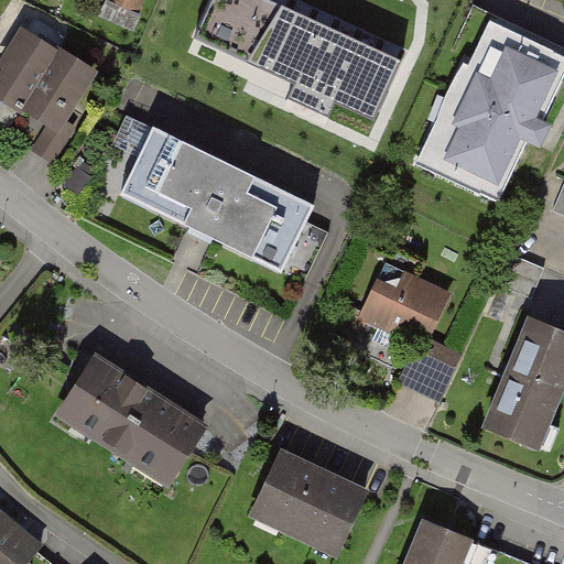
[(140,0),(118,0),(118,1),(116,0),(111,0),(105,15),(133,29),(141,10),(137,9),(140,0)]
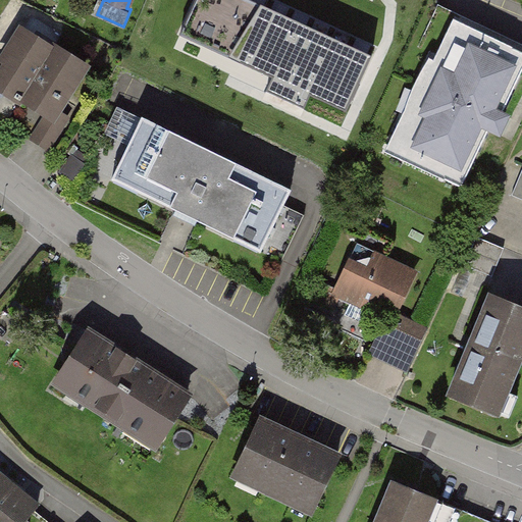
[(373,57),(248,0),(197,0),(185,30),(244,57),(241,64),(273,80),(267,94),(305,111),(311,98),(347,114),(373,57)]
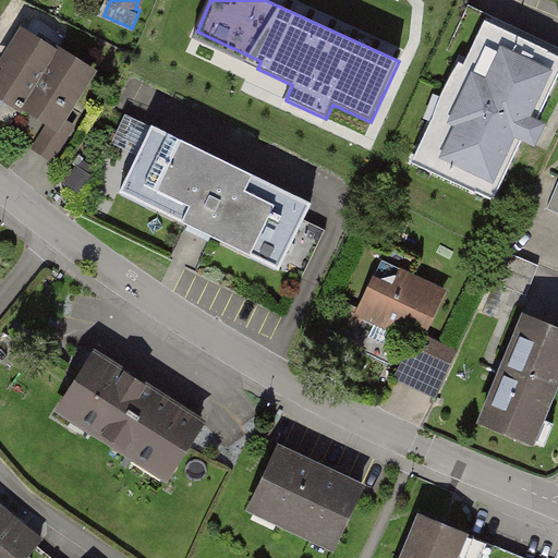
[(557,47),(470,7),(449,51),(469,60),(422,160),(478,186),(475,193),(495,202),(525,137),(534,142),(541,126),(536,124),(548,99),(557,102),(557,47)]
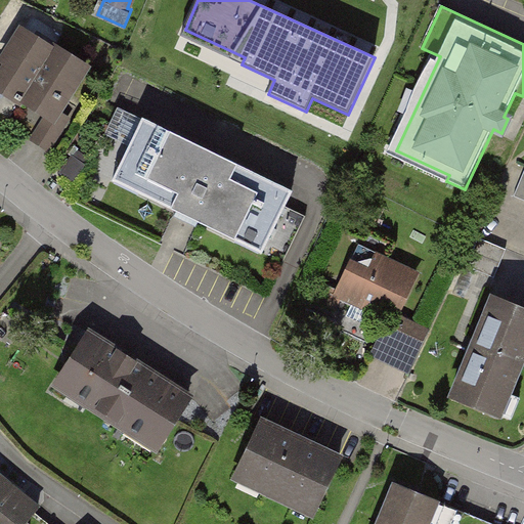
[(53,51),(23,32),(4,61),(9,64),(5,72),(0,68),(0,90),(20,103),(23,100),(53,51)]
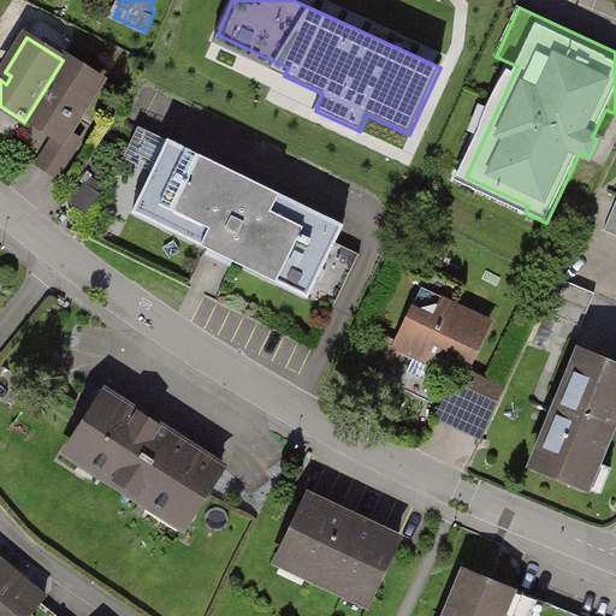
[(65,58),(63,60),(27,118),(58,137),(40,166),(58,177),(81,140),(69,131),(101,80),(65,58)]
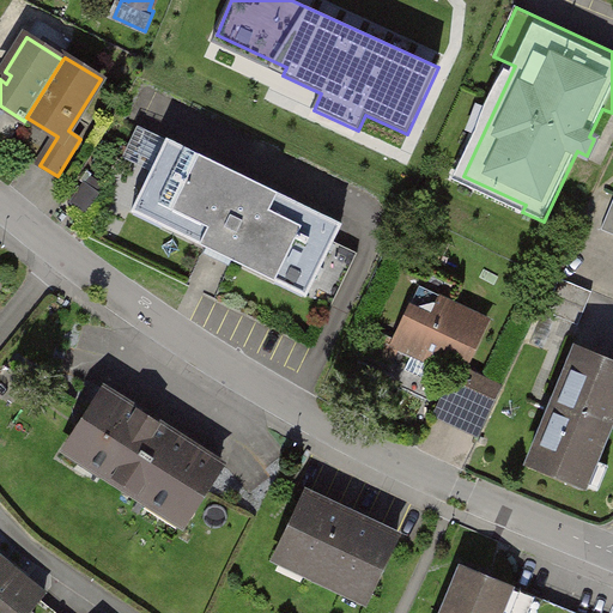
[(343,224),(139,126),(104,198),(217,253),(331,308),(357,254),(334,242),(343,224)]
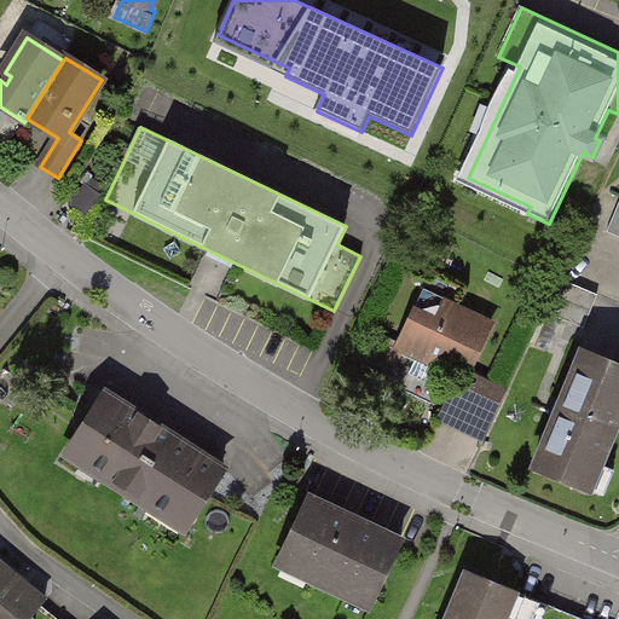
[(618,207),(608,235),(618,238),(618,207)]
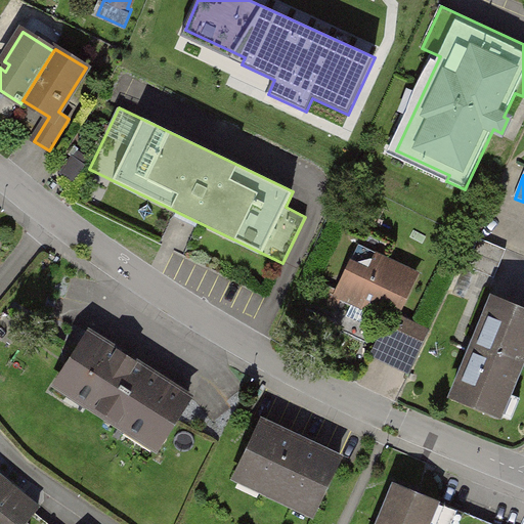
[(507,250),(479,238),(468,266),(494,278),(507,250)]
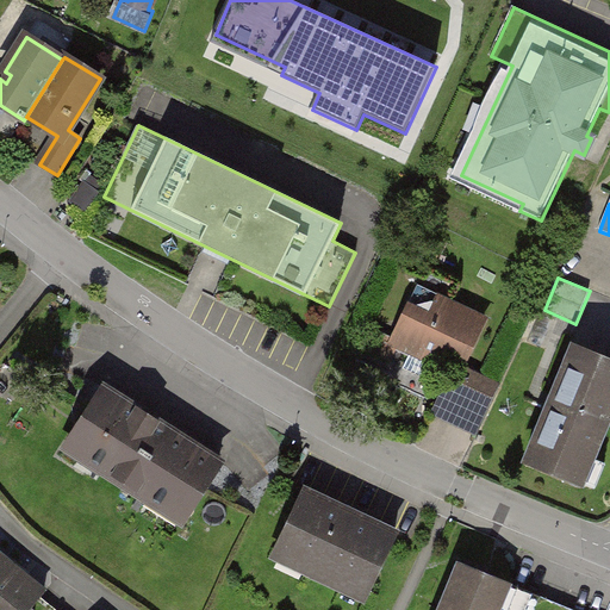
[(478,323),(422,297),(400,343),(397,350),(410,356),(404,368),(436,383),(447,362),(458,368),(478,323)]
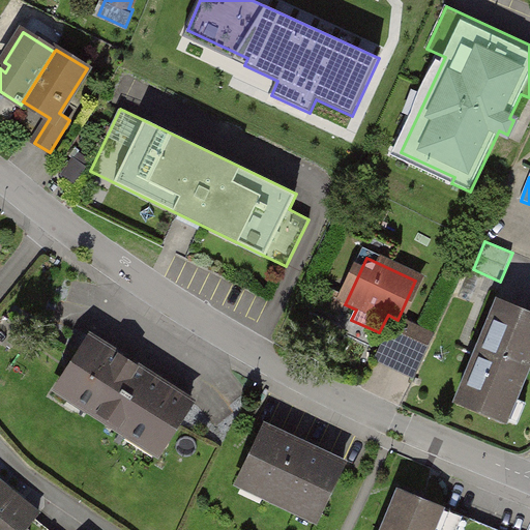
[(348,298),(323,287),(317,301),(342,312),(345,304),(348,298)]
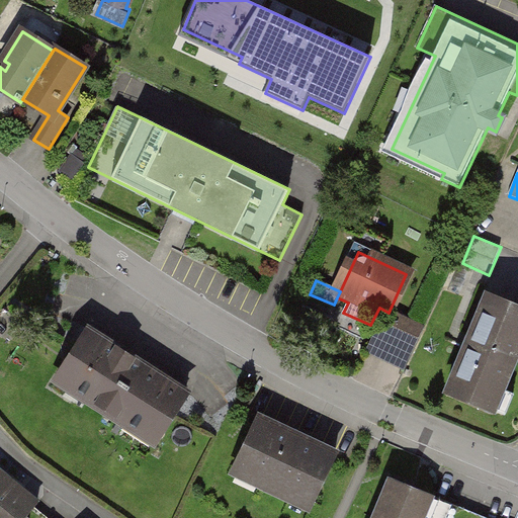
[(517,350),(517,307),(489,294),(448,392),(493,411),(517,350)]
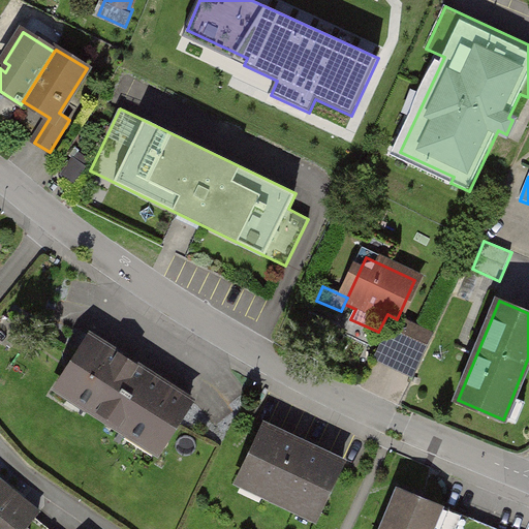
[(419,329),(403,320),(385,358),(402,366),(419,329)]
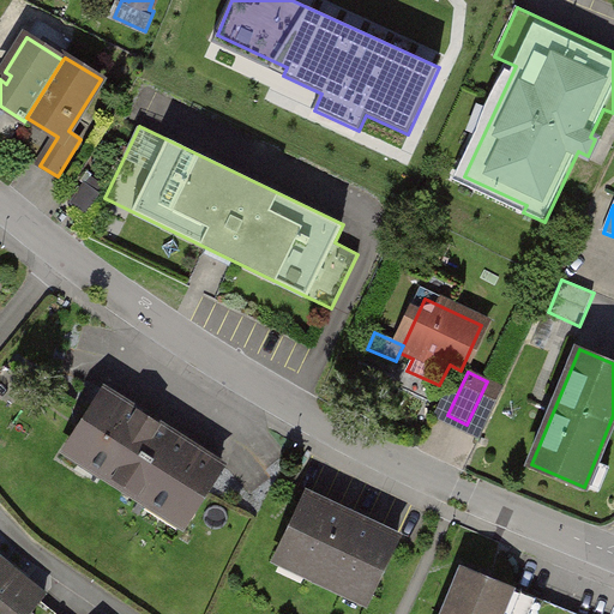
[(222,465),(107,392),(68,452),(182,525),(204,492),(222,465)]
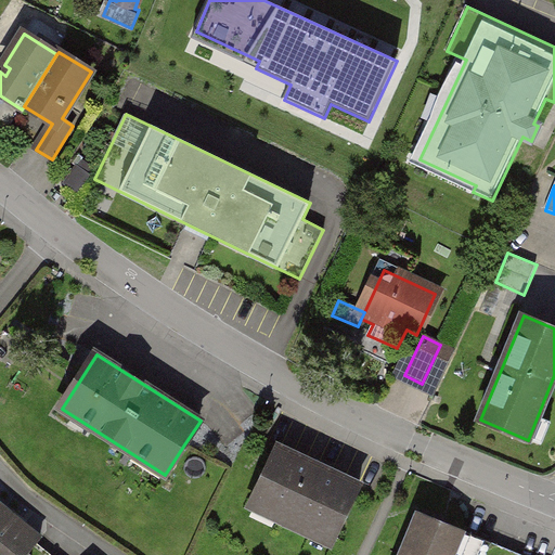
[(359,487),(278,448),(253,500),(284,515),(281,520),(311,536),(314,529),(335,539),(359,487)]
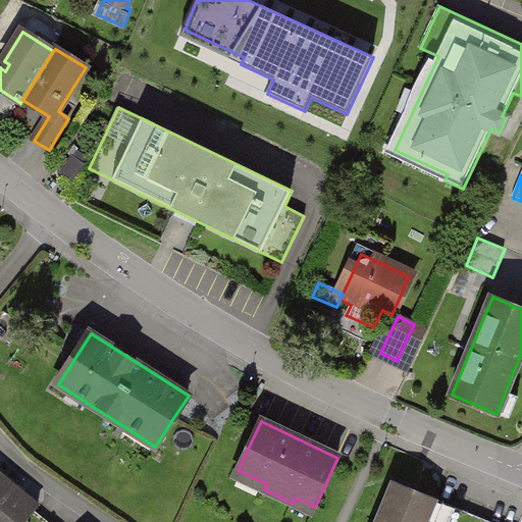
[(37,521),(46,511),(0,473),(0,521),(37,521)]
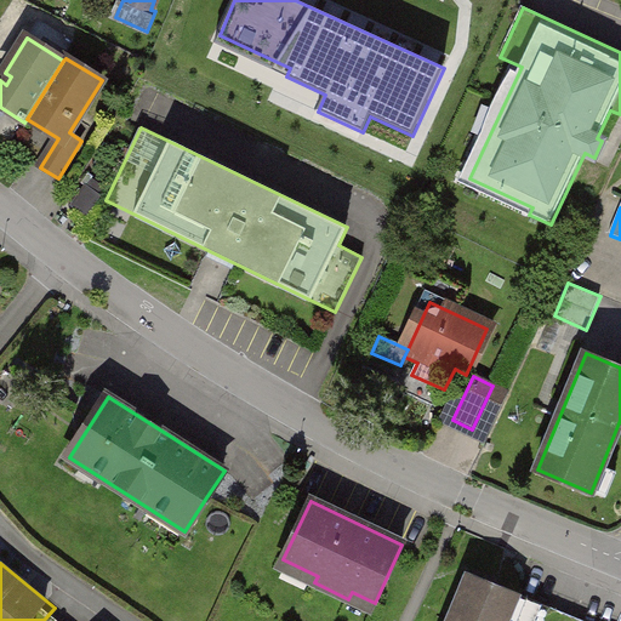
[(523,594),(467,571),(445,620),(511,620),(519,602),(523,594)]
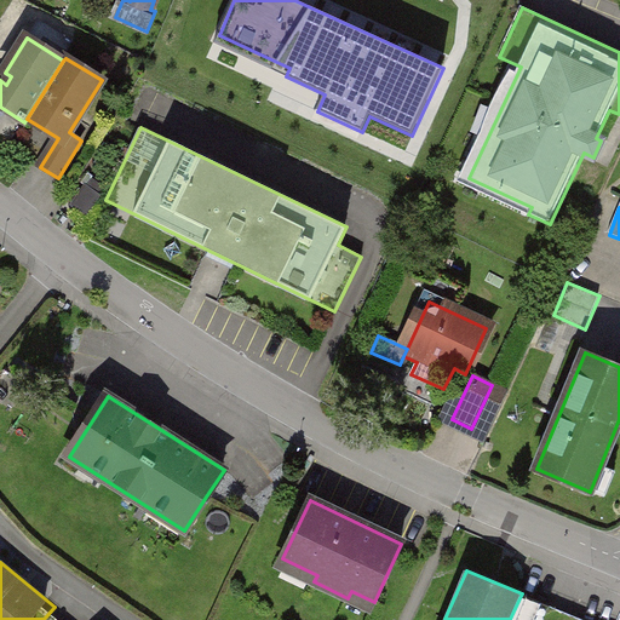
[(569,619),(518,601),(510,619),(569,619)]
